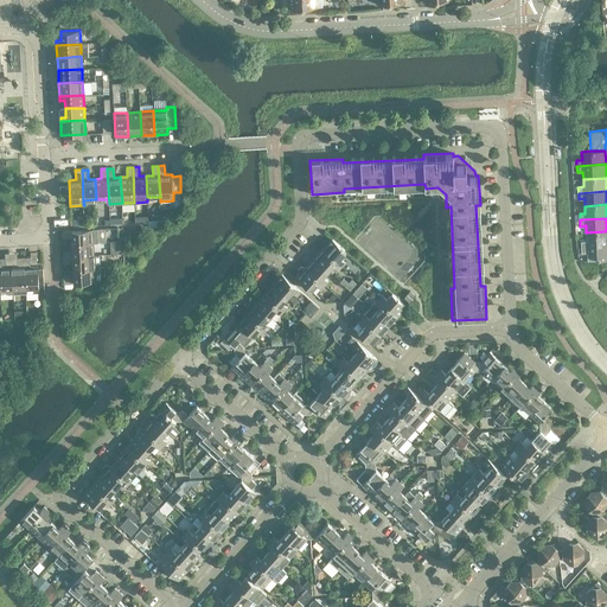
[(97,229),(62,230),(62,237),(71,237),(72,243),(98,242),(97,229)]
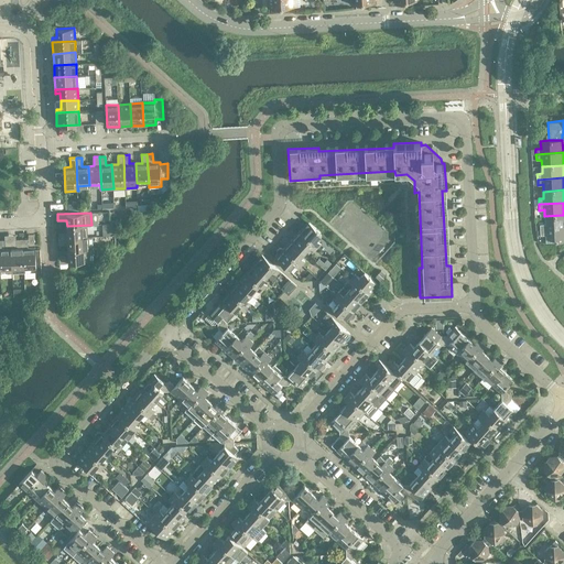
[(563,215),(544,216),(545,224),(540,224),(540,229),(563,227),(563,215)]
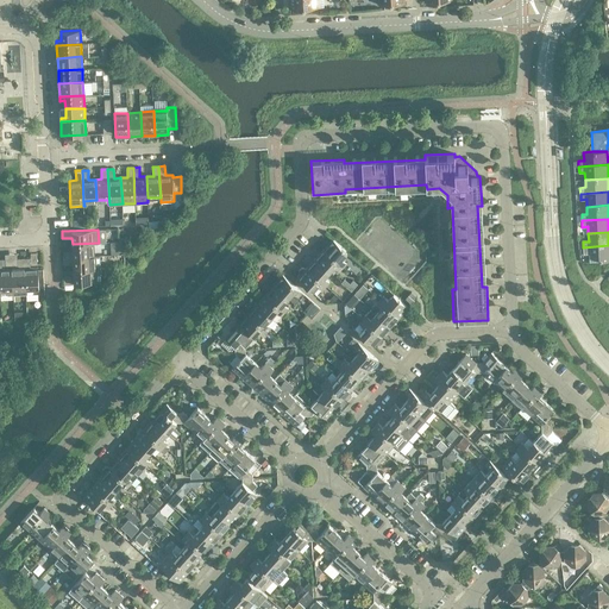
[(332,239),(324,249),(343,267),(346,263),(341,258),(347,252),(332,239)]
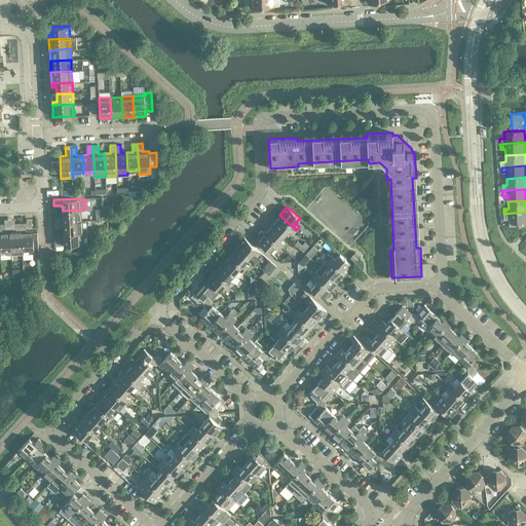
[(85,210),(63,211),(63,217),(54,217),(54,222),(85,221),(81,221),(81,211),(85,211),(85,210)]
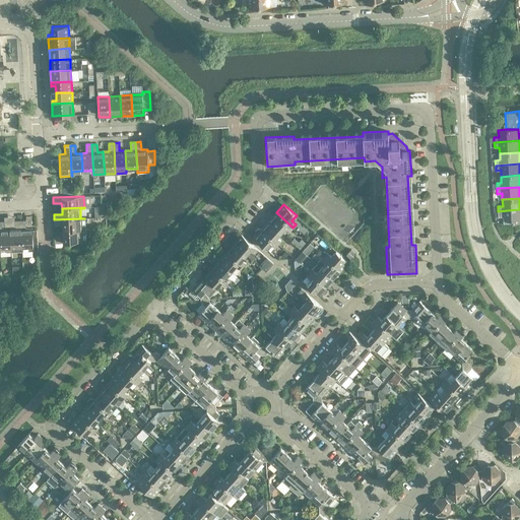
[(519,209),(498,211),(498,216),(503,216),(503,223),(519,221),(519,209)]
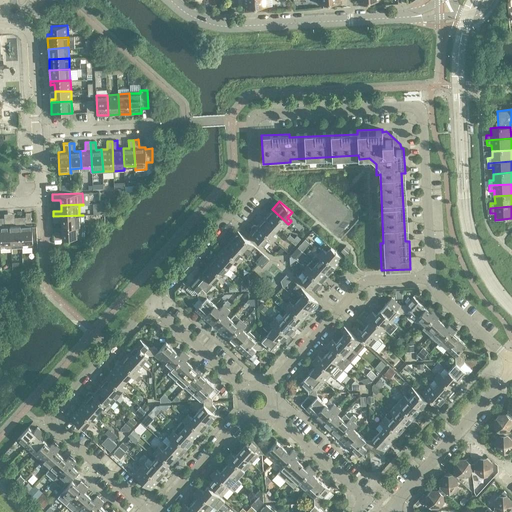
[(288,224),(272,209),(264,217),(277,228),(281,224),(285,227),(288,224)]
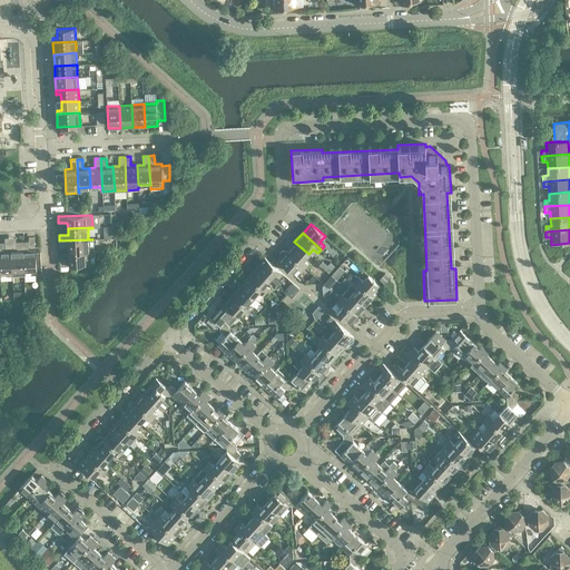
[(92,239),(59,241),(60,247),(69,246),(69,253),(94,252),(92,239)]
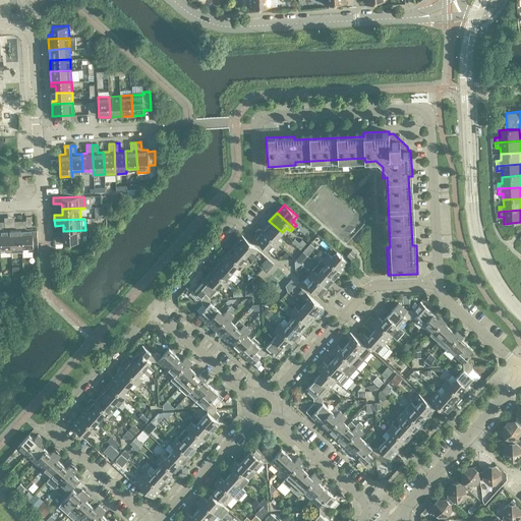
[(15,229),(10,229),(11,252),(22,251),(20,221),(15,221),(15,229)]
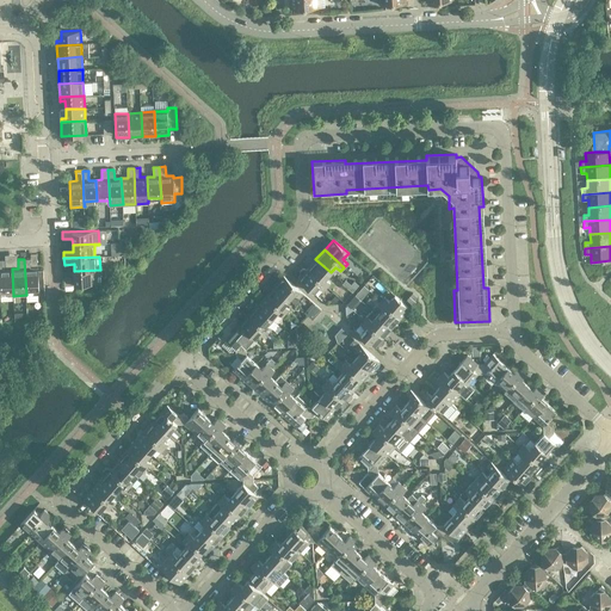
[(30,259),(24,259),(26,295),(39,294),(38,267),(30,269),(30,259)]
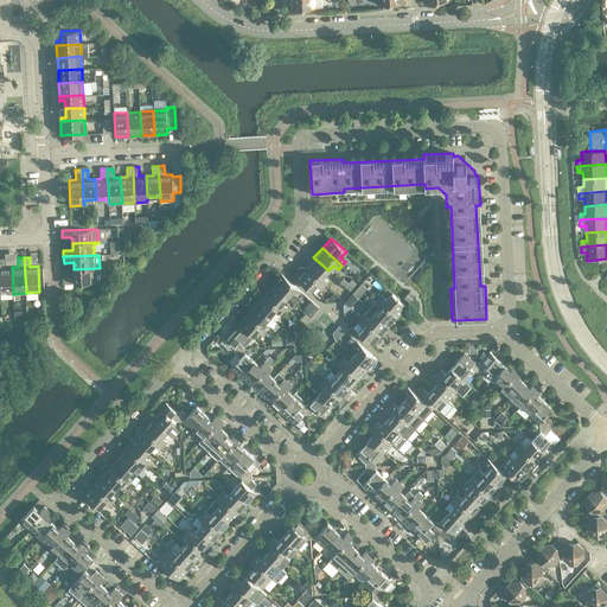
[(328,270),(313,257),(305,267),(325,285),(328,281),(324,276),(328,270)]
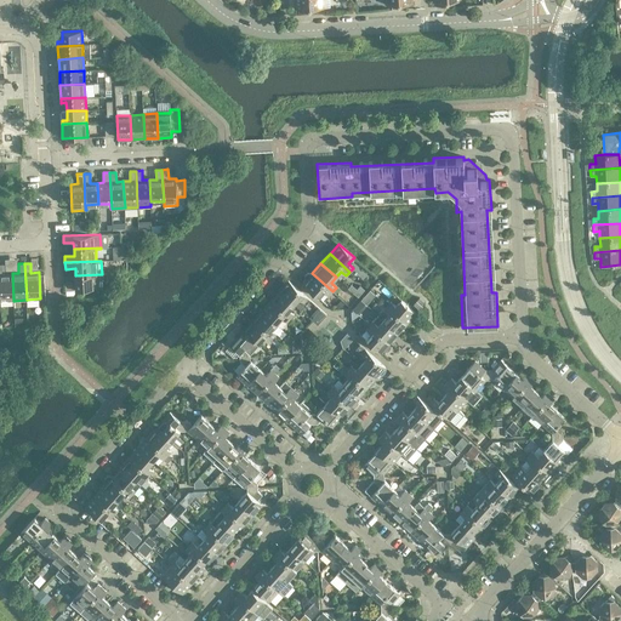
[(4,265),(0,265),(0,297),(0,301),(13,301),(12,273),(5,274),(4,265)]
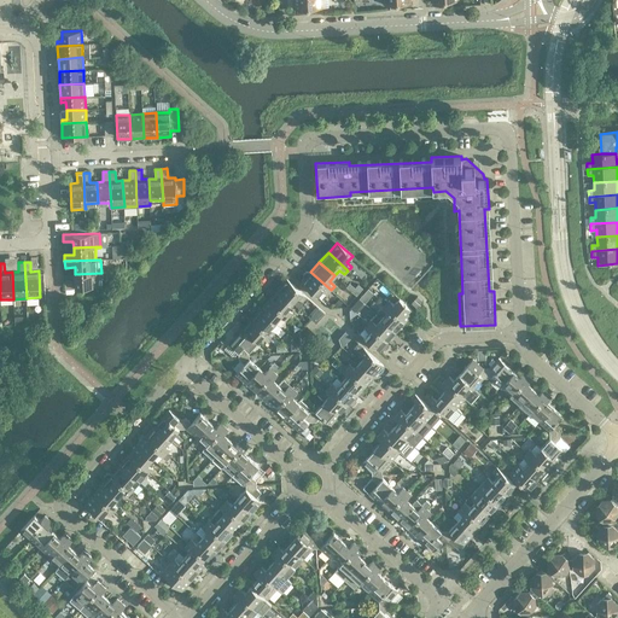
[(331,290),(310,272),(302,283),(316,296),(322,290),(327,293),(331,290)]
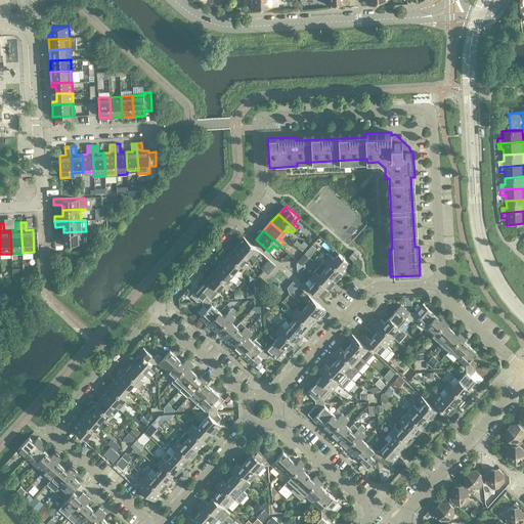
[(86,231),(63,232),(63,238),(55,238),(55,244),(87,243),(86,231)]
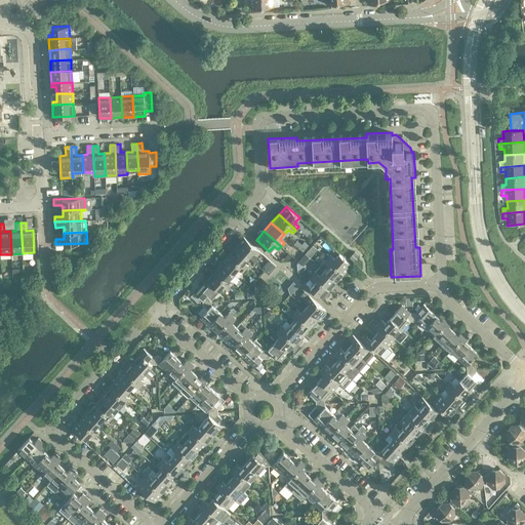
[(260,251),(243,237),(236,245),(248,256),(253,252),(257,255),(260,251)]
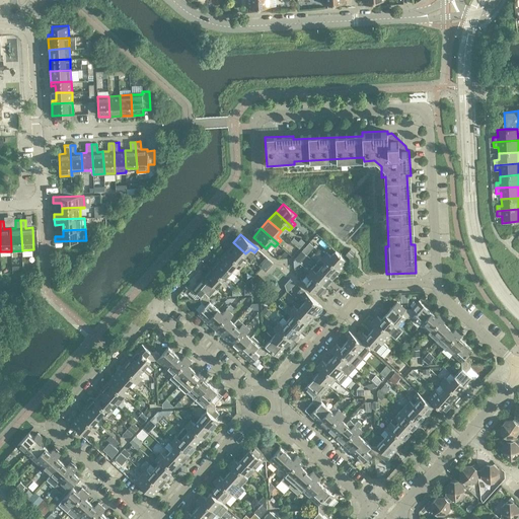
[(307,253),(314,244),(309,240),(292,263),(302,270),(312,256),(307,253)]
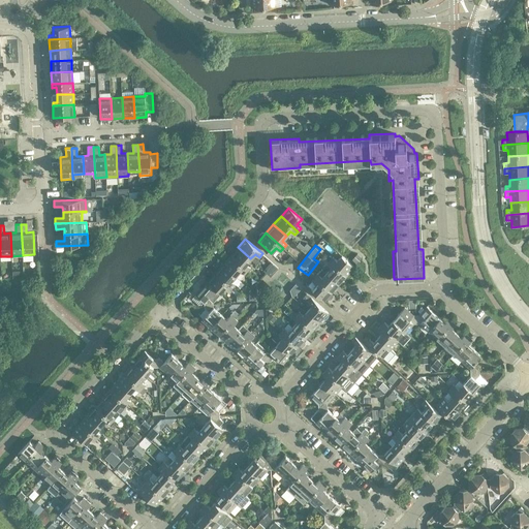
[(250,258),(238,247),(230,255),(247,271),(250,268),(246,263),(250,258)]
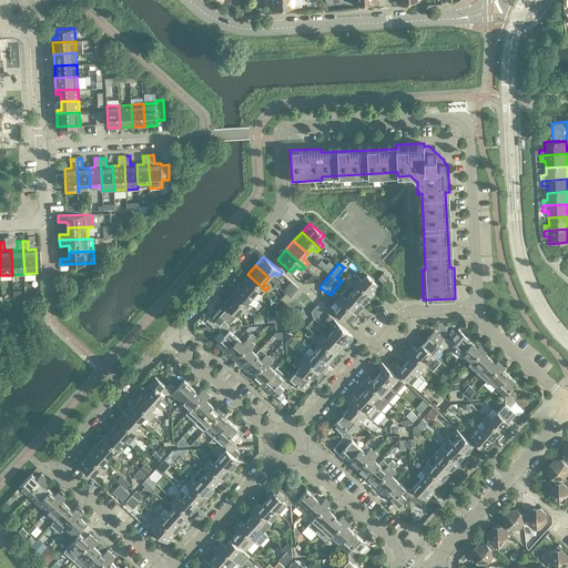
[(384,283),(389,276),(384,272),(378,279),(384,283)]
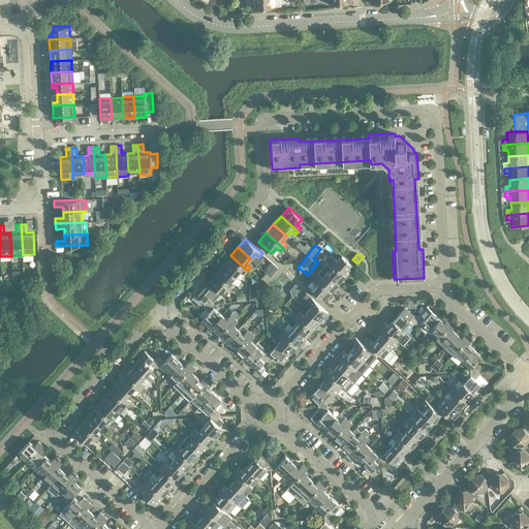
[(247,271),(230,255),(222,263),(240,279),(247,271)]
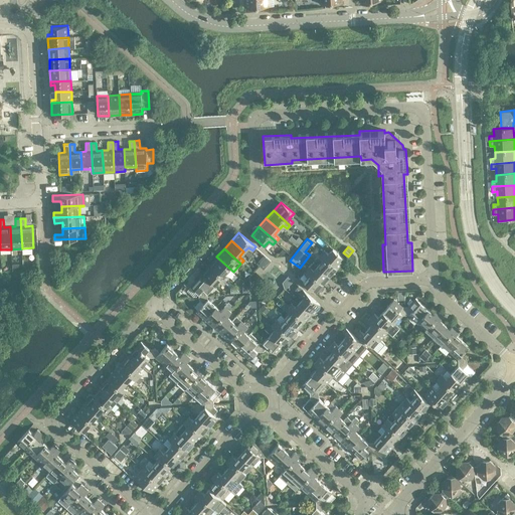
[(324,249),(321,253),(338,268),(345,260),(332,248),(328,253),(324,249)]
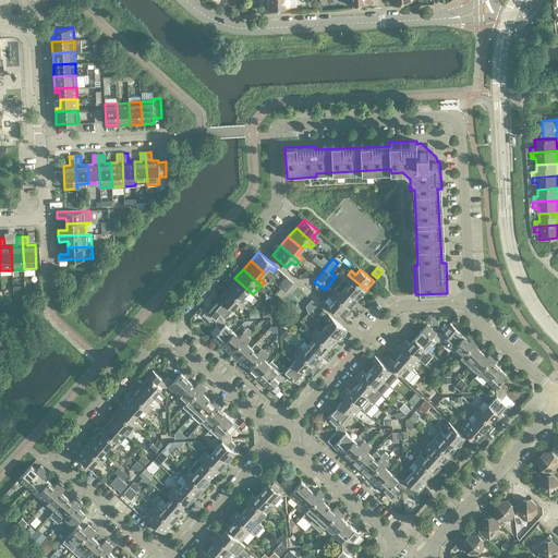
[(287,275),(279,284),(287,290),(293,280),(287,275)]
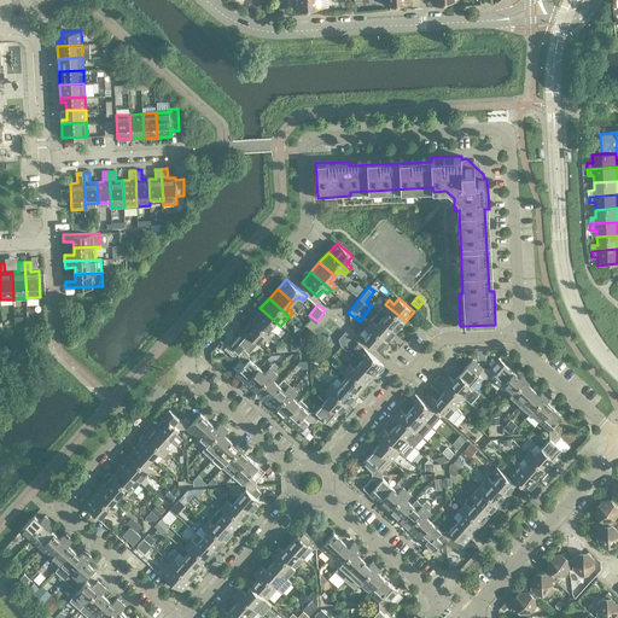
[(406,321),(385,304),(377,314),(396,331),(406,321)]
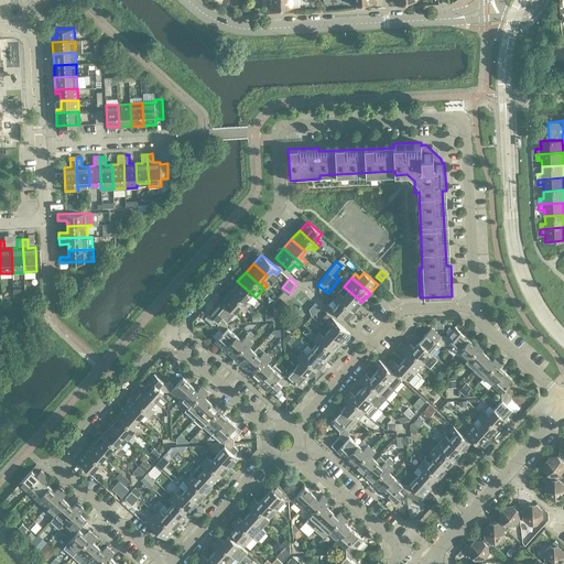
[(256,297),(237,281),(229,290),(248,306),(256,297)]
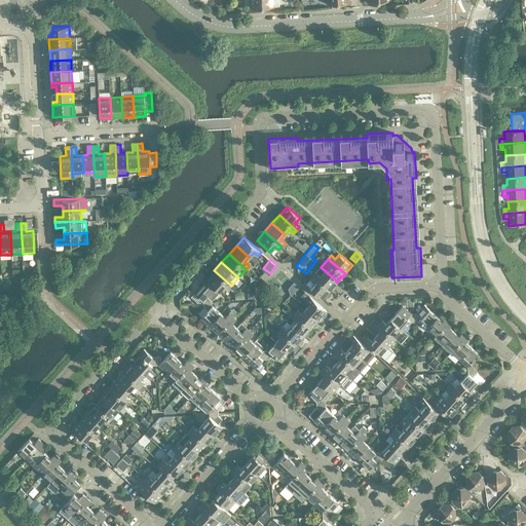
[(337,282),(321,267),(312,275),(330,291),(337,282)]
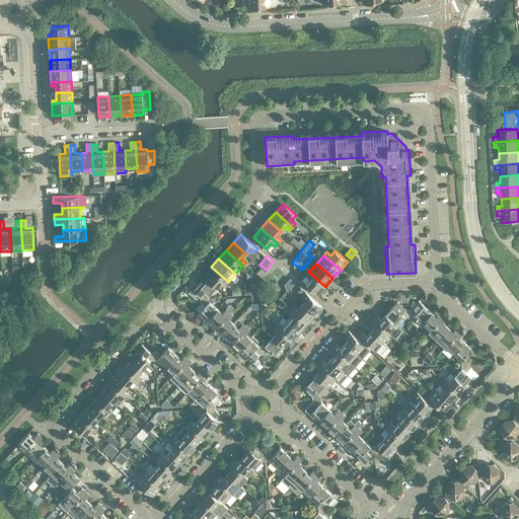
[(228,282),(211,267),(204,275),(217,286),(221,282),(225,285),(228,282)]
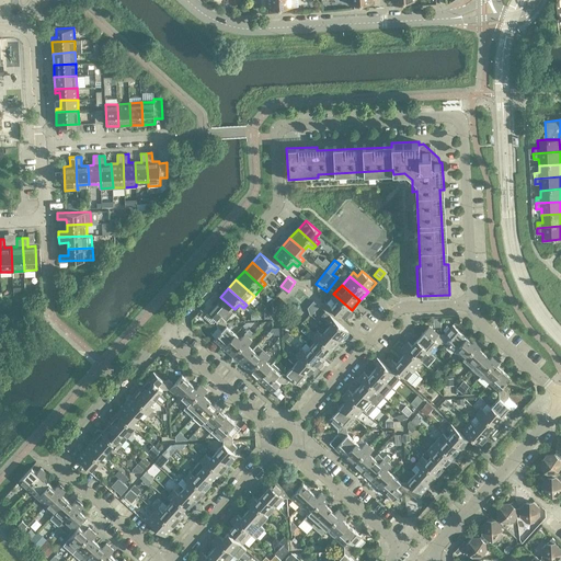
[(352,310),(333,294),(330,297),(334,301),(330,307),(344,319),(352,310)]
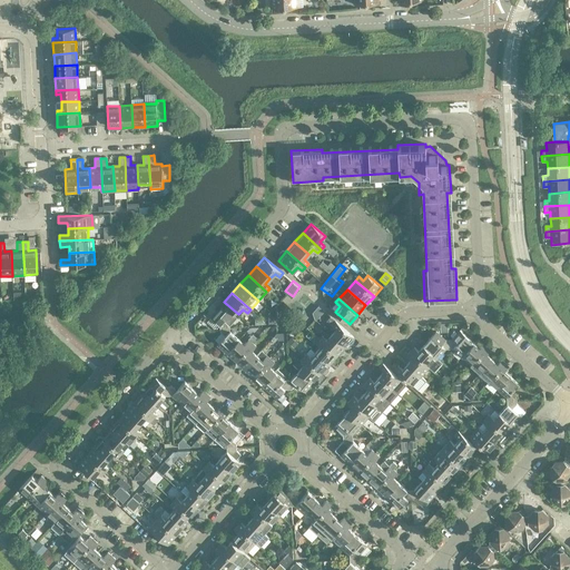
[(238,314),(224,302),(215,312),(224,320),(219,324),(220,327),(229,327),(229,324),(238,314)]
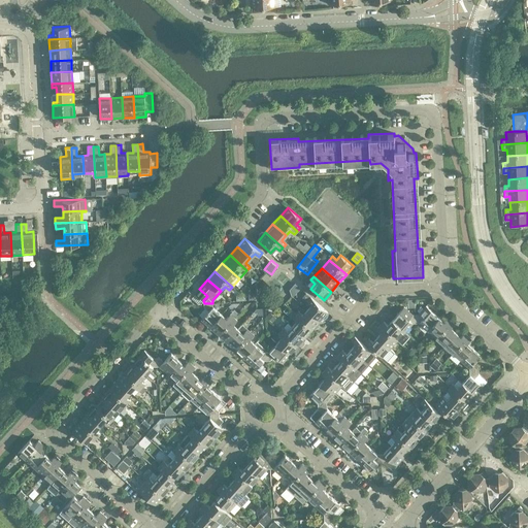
[(290,296),(286,302),(289,305),(294,300),(290,296)]
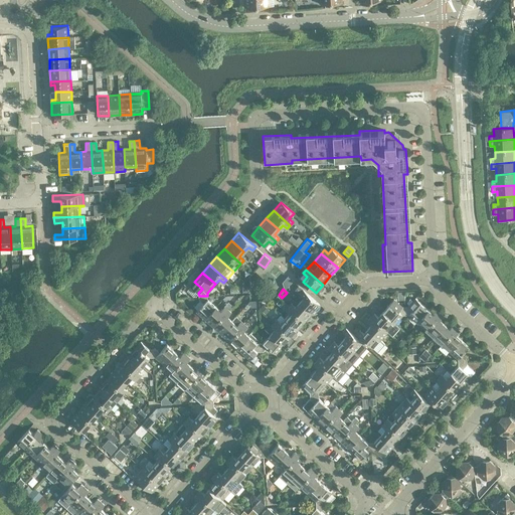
[(320,305),(303,290),(300,293),(304,297),(300,302),(312,313),(320,305)]
